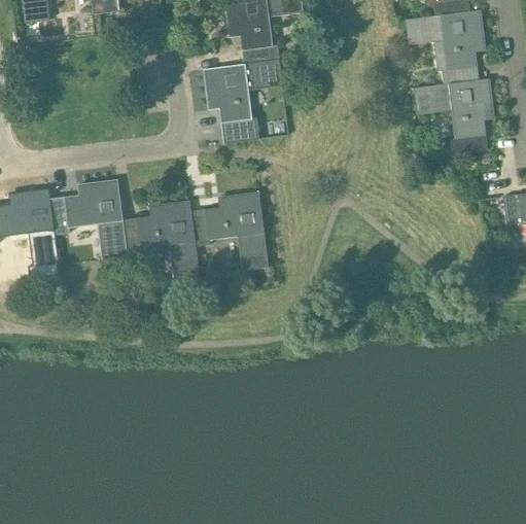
[(21,0),(24,23),(48,20),(45,0),(21,0)]
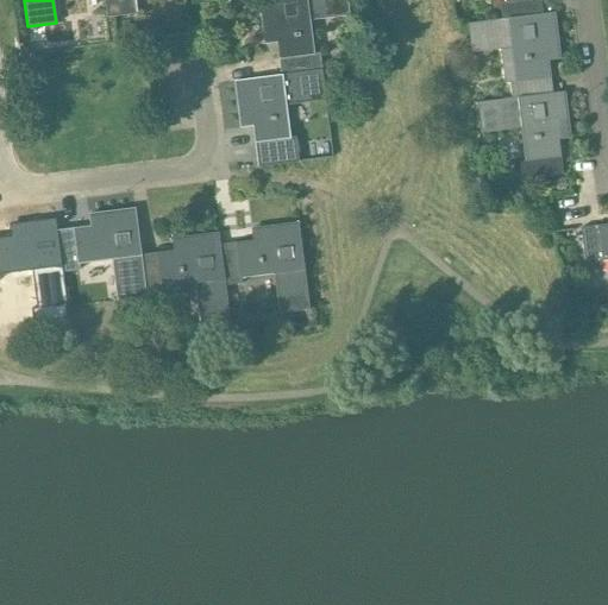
[(104,0),(106,17),(135,13),(132,0),(104,0)]
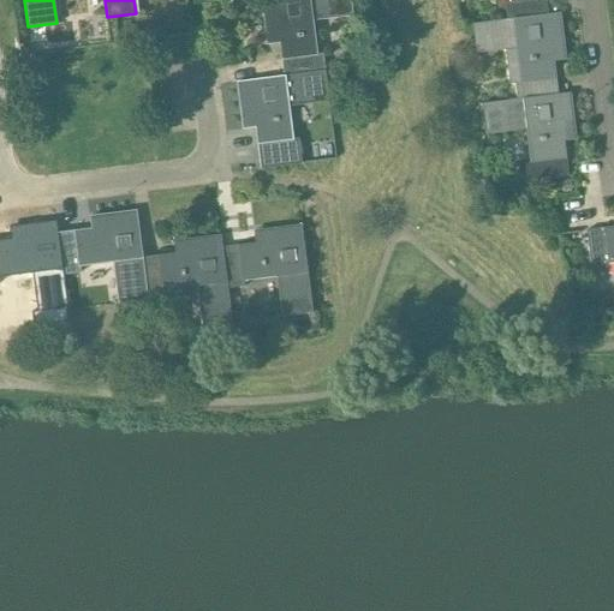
[(284,76),(326,70),(325,53),(319,54),(314,21),(353,16),(351,0),(262,0),(268,42),(280,41),(284,76)]
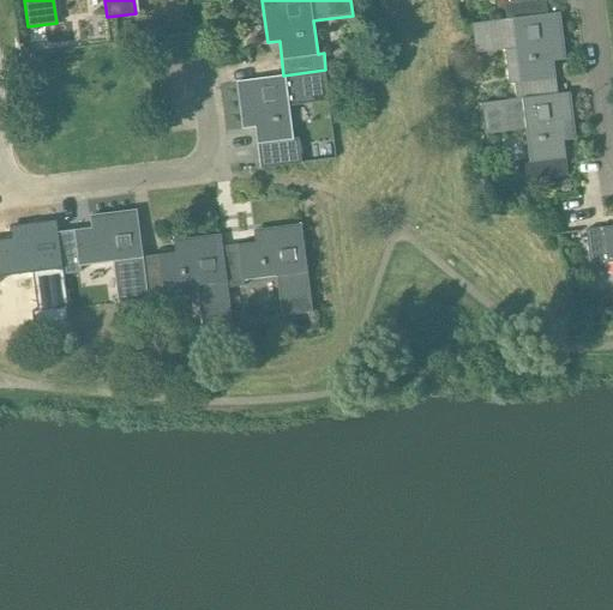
[(504,0),(506,18),(547,12),(545,0),(504,0)]
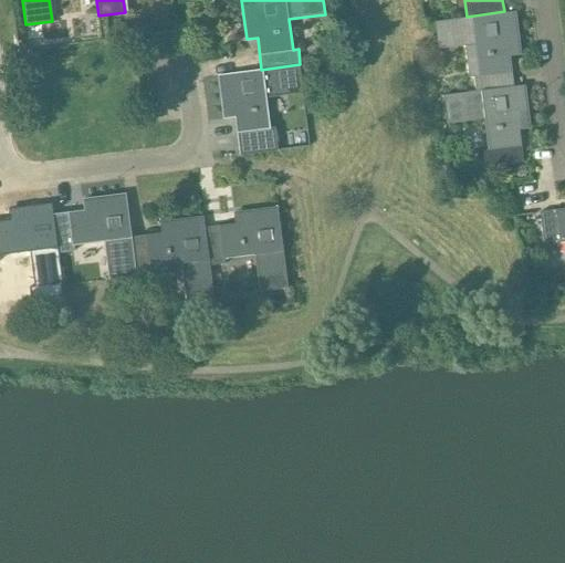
[(467,17),(436,20),(439,48),(463,44),(475,43),(480,73),(474,73),(477,90),(514,85),(513,85),(510,55),(509,49),(520,48),(515,10),(504,11),(467,17)]
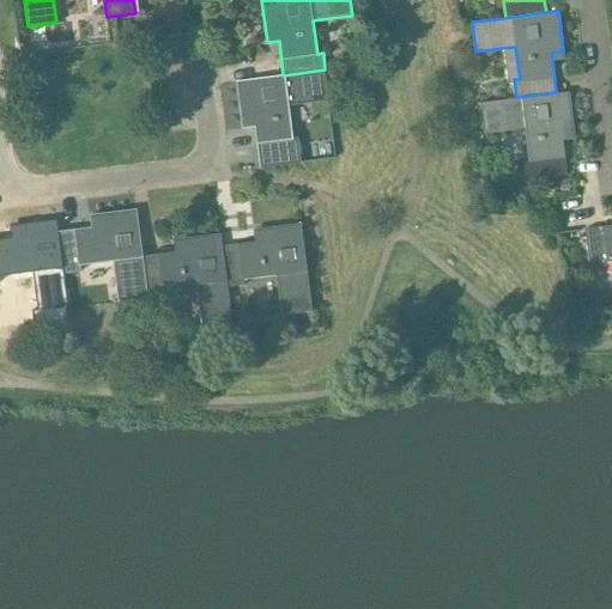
[(329,97),(325,69),(283,75),(238,81),(244,127),(256,126),(261,159),(302,154),(300,135),(292,136),(288,103),(329,97)]
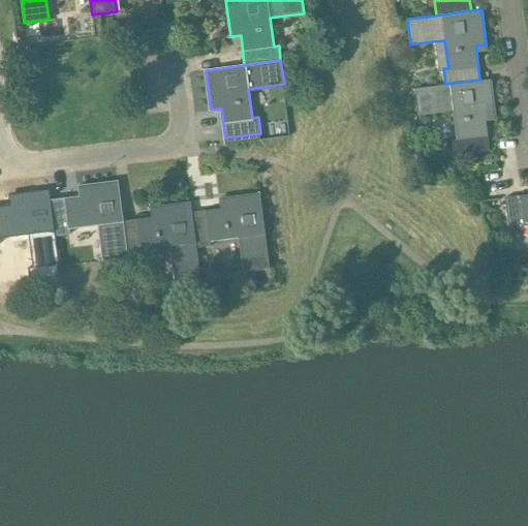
[(445,84),(415,87),(418,114),(454,110),(457,138),(452,138),(454,154),(489,150),(485,121),(485,115),(494,113),(490,78),(479,80),(480,80),(445,84)]
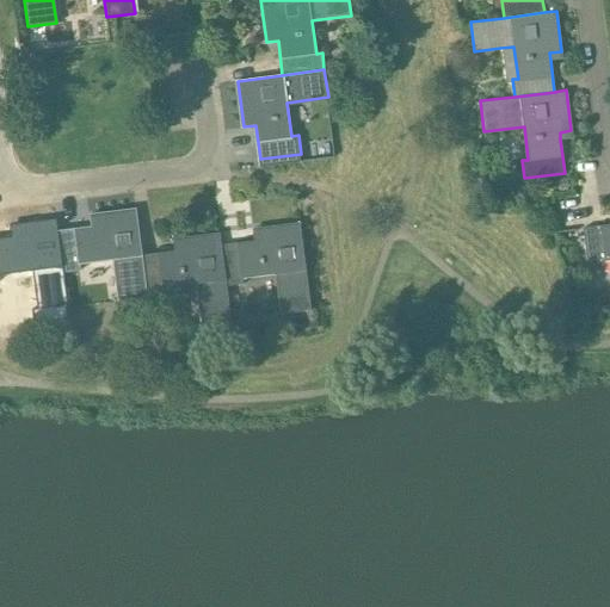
[(91,227),(59,230),(65,271),(80,270),(79,264),(112,260),(117,299),(147,296),(142,254),(137,209),(97,214),(98,225),(91,227)]
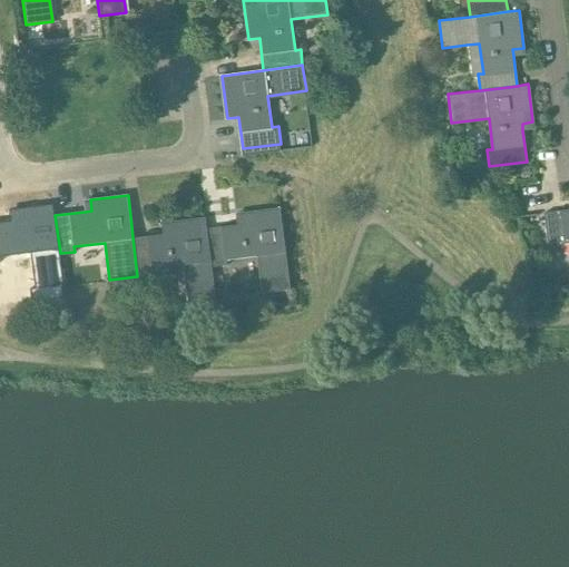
[(17,218),(0,221),(0,261),(3,261),(2,255),(31,252),(35,286),(30,287),(31,301),(65,296),(64,285),(59,253),(60,253),(55,215),(54,204),(16,209),(17,218)]
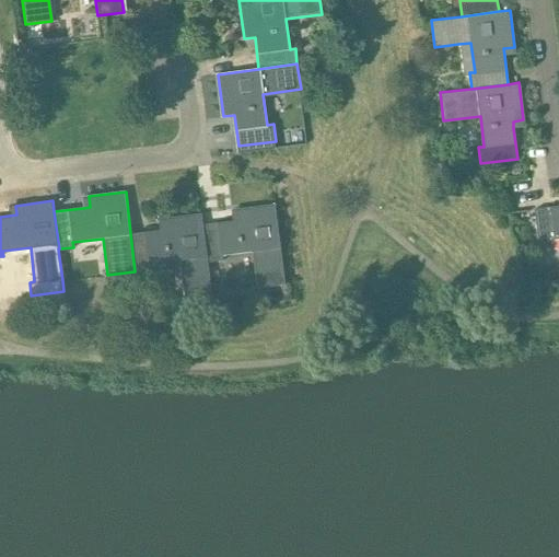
[(558,204),(535,208),(539,245),(555,243),(554,236),(558,235),(558,204)]
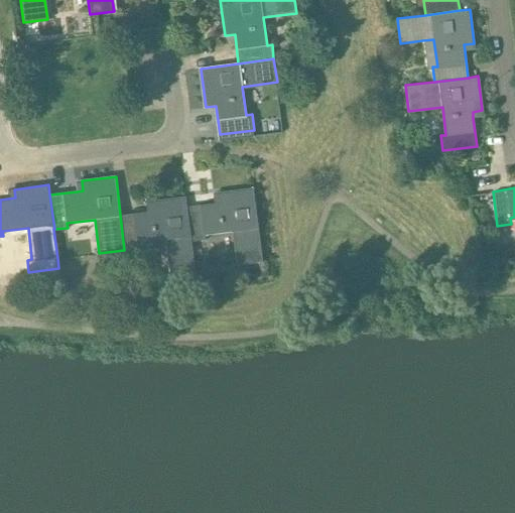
[(187,207),(186,207),(191,241),(206,240),(206,234),(233,231),(237,264),(262,261),(254,188),(220,194),(221,203),(215,203),(187,207)]
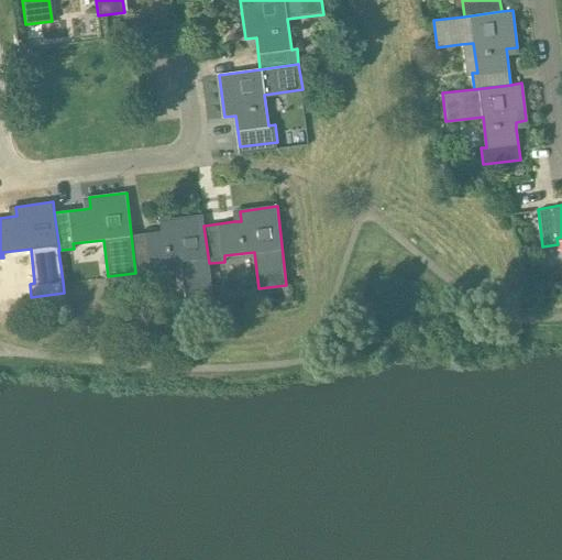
[(209,220),(237,218),(235,208),(209,210),(209,220)]
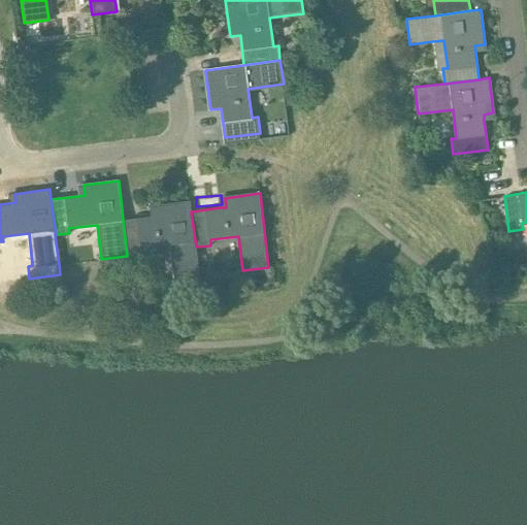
[(123,220),(127,256),(141,254),(140,249),(170,244),(174,280),(200,276),(196,247),(191,211),(192,211),(191,202),(157,206),(158,216),(152,217),(123,220)]
